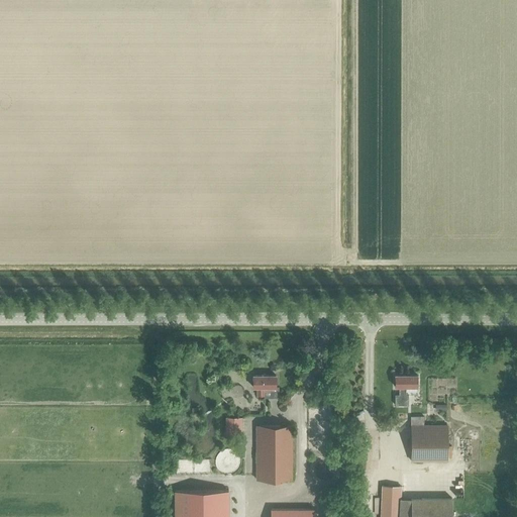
[(417,375),(395,375),(395,387),(399,387),(399,395),(395,395),(395,402),(408,402),(408,395),(406,395),(406,387),(417,387),(417,375)]
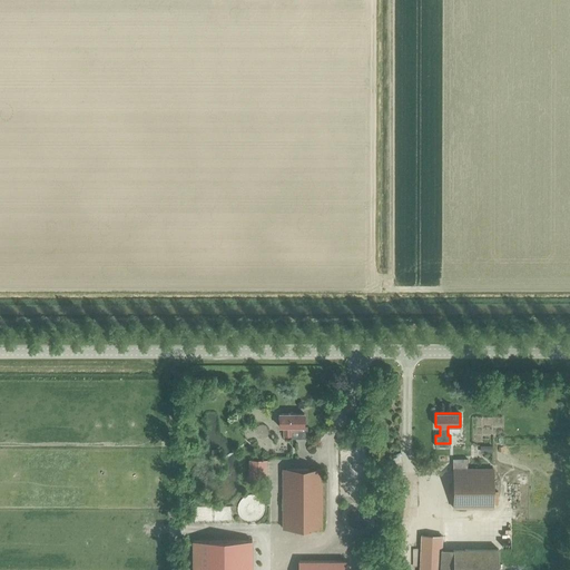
[(291,428),(304,428),(304,414),(279,414),(279,428),(284,428),(284,436),(292,436),(291,428)]
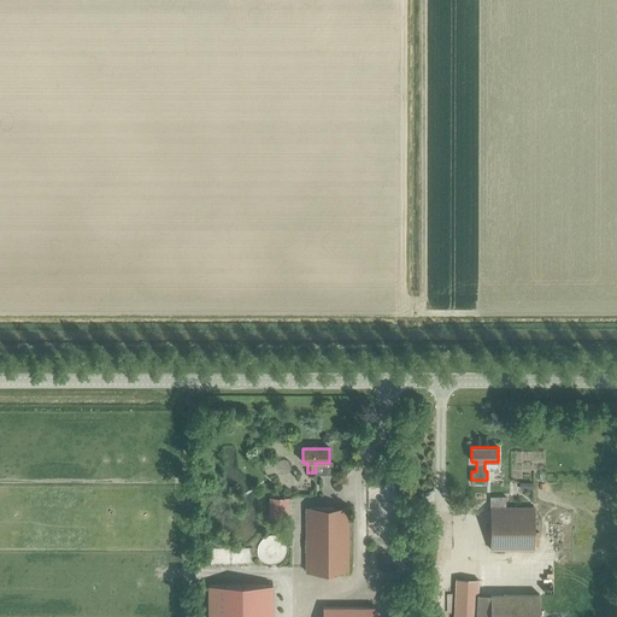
[(289,498),(270,498),(270,518),(289,518),(289,498)]
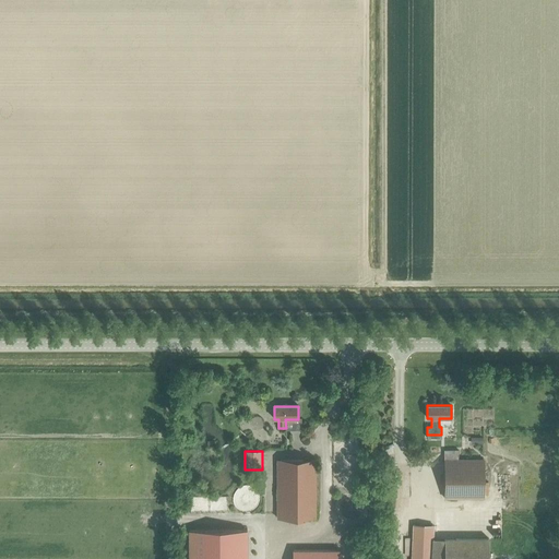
[(277,519),(316,519),(316,460),(277,461),(277,519)]
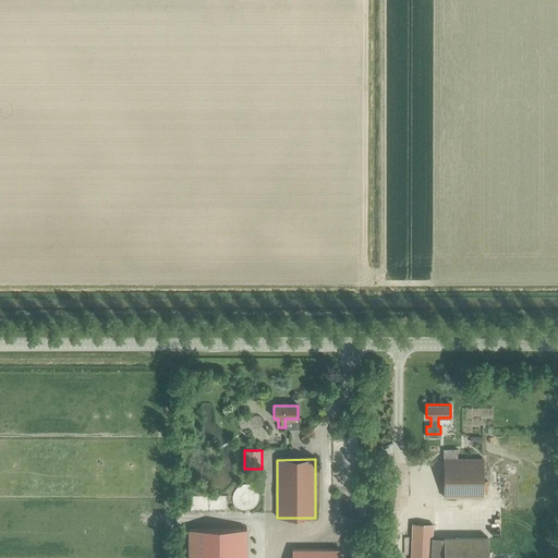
[(487,481),(483,481),(483,459),(444,459),(444,497),(483,497),(483,494),(486,494),(487,481)]
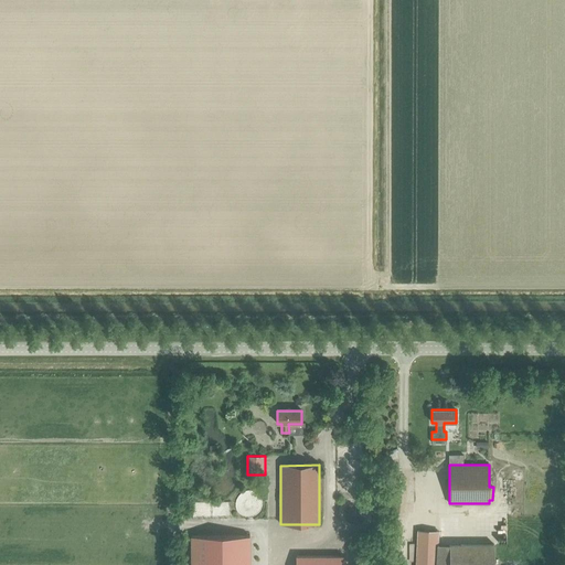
[(436,564),(438,532),(417,531),(415,564),(436,564)]
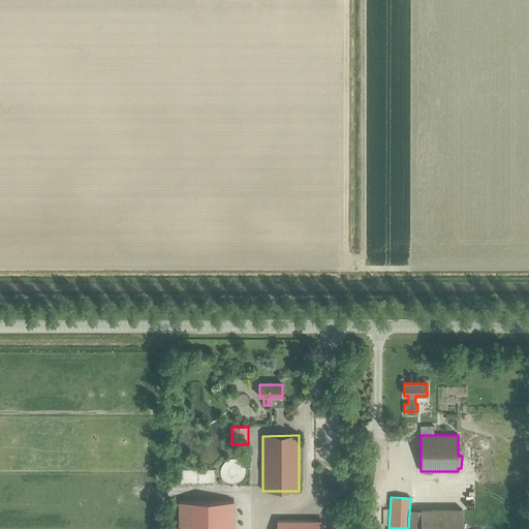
[(228,528),(229,502),(179,502),(179,528),(228,528)]
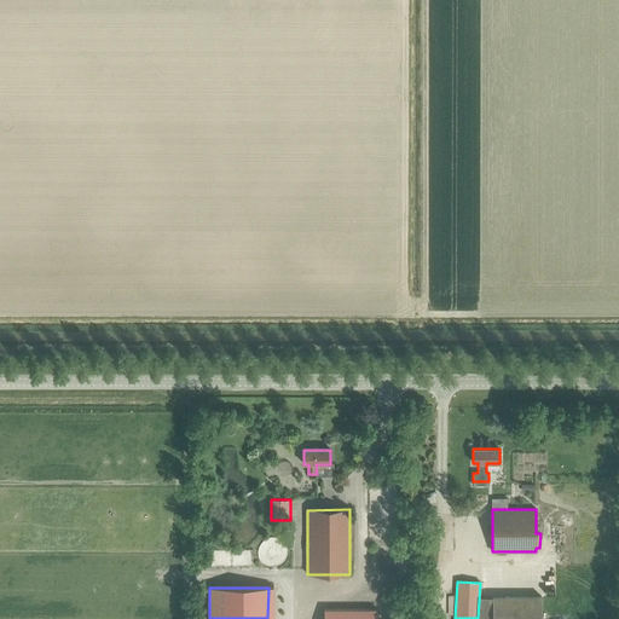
[(541,618),(542,597),(492,596),(491,618),(541,618)]
